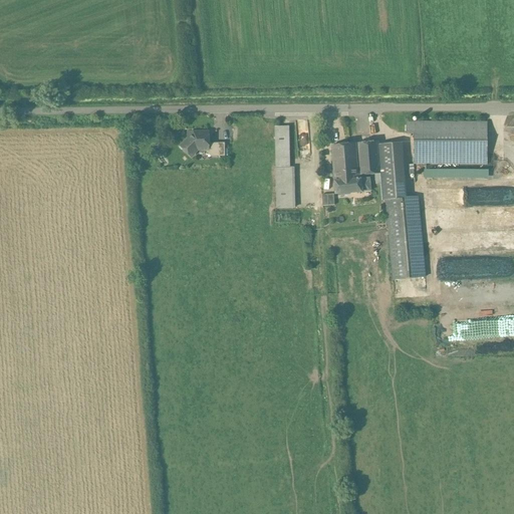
[(308,122),(295,122),(298,157),(310,156),(308,122)]
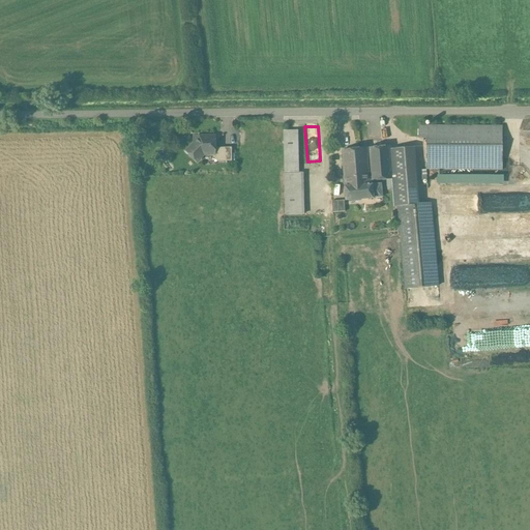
[(503,126),(418,126),(418,139),(427,139),(427,170),(502,170),(503,126)]
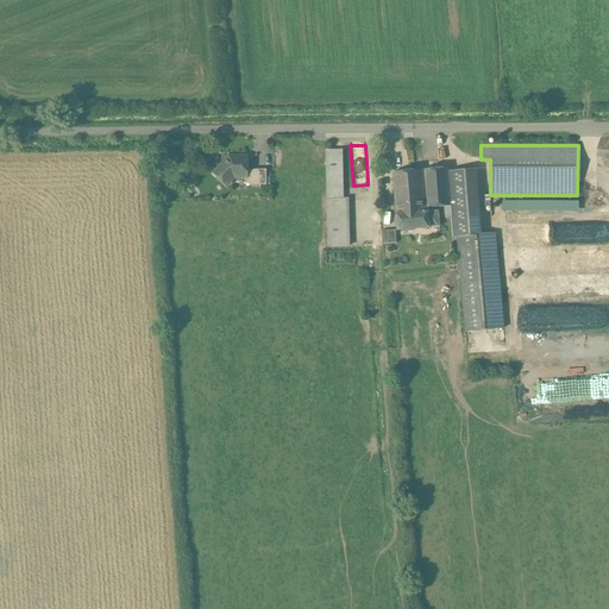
[(343,150),(326,151),(327,200),(344,199),(343,150)]
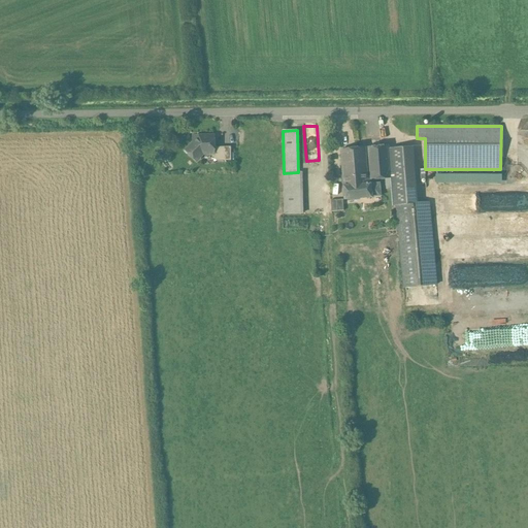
[(215,147),(213,137),(200,137),(194,137),(194,141),(194,143),(186,151),(196,161),(203,154),(209,154),(217,161),(224,161),(223,147),(215,147)]
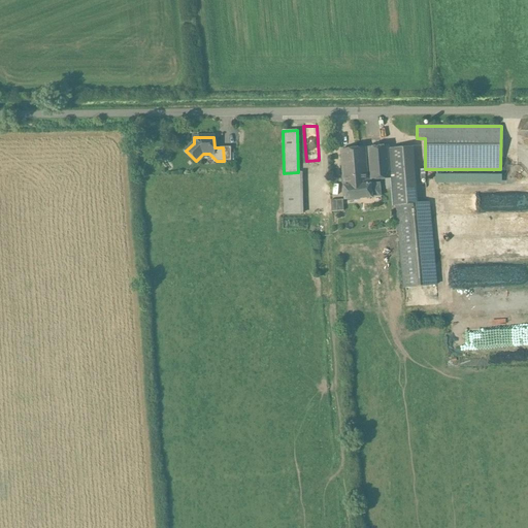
[(389,145),(368,147),(368,153),(370,179),(370,180),(385,178),(386,190),(391,190),(390,178),(389,151),(389,150),(389,145)]
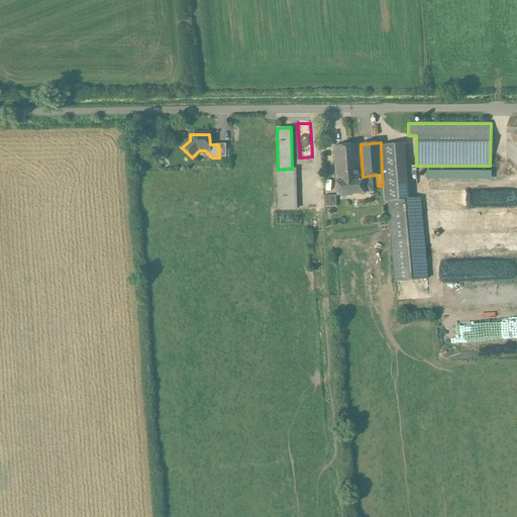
[(357,145),(334,147),(336,174),(359,171),(359,176),(363,176),(360,149),(358,149),(357,145)]
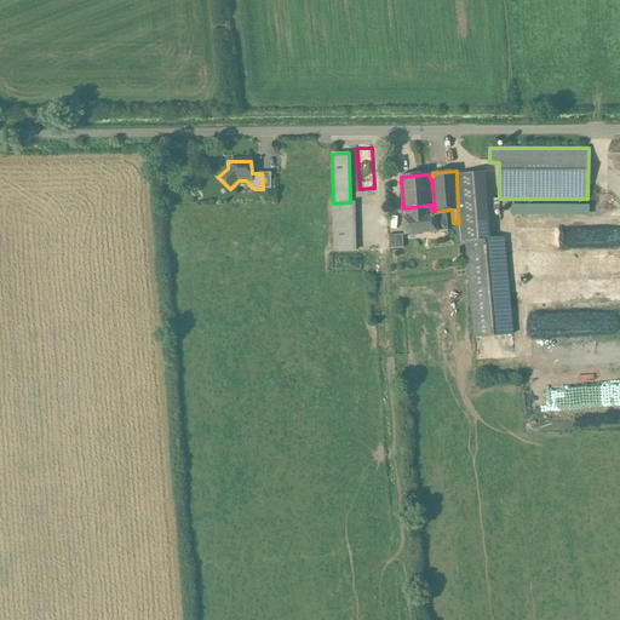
[(476,174),(457,177),(458,210),(459,223),(460,242),(465,242),(465,241),(481,240),(476,174)]
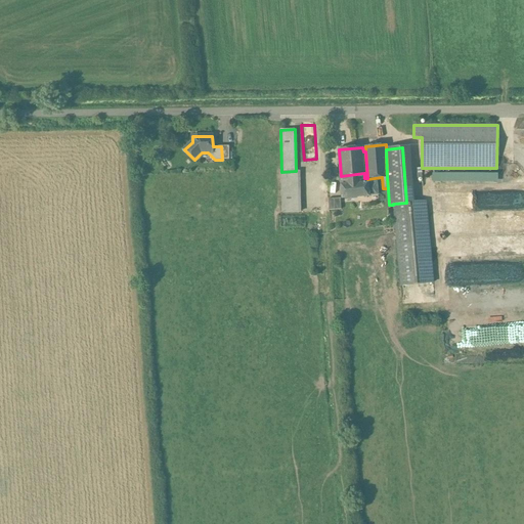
[(296,171),(281,172),(282,213),(299,213),(298,171),(296,171)]
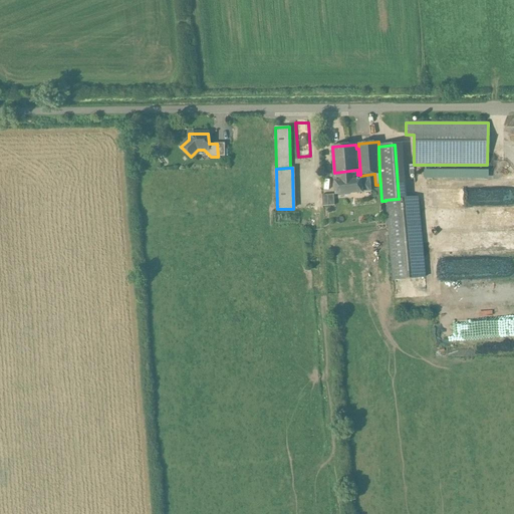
[(357,170),(334,173),(334,182),(336,195),(362,193),(370,192),(369,179),(361,180),(360,176),(360,175),(357,175),(357,170)]
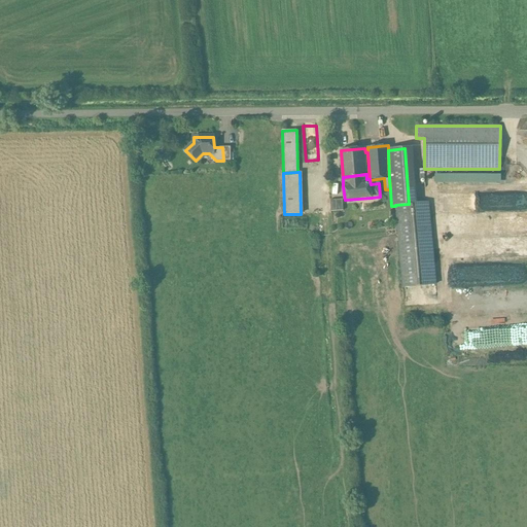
[(343,200),(330,201),(331,212),(343,211),(343,200)]
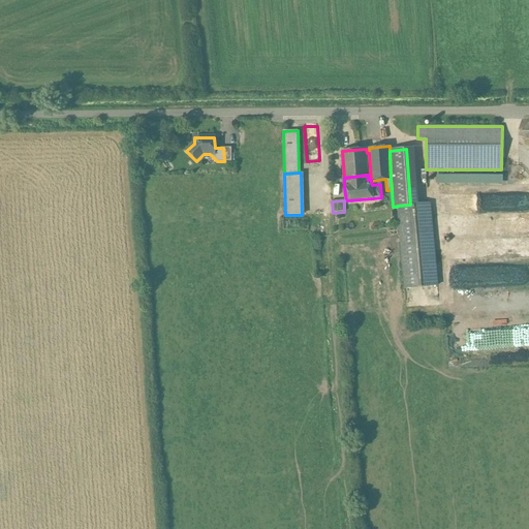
[(410,205),(397,206),(397,207),(405,288),(437,285),(430,203),(410,205)]
